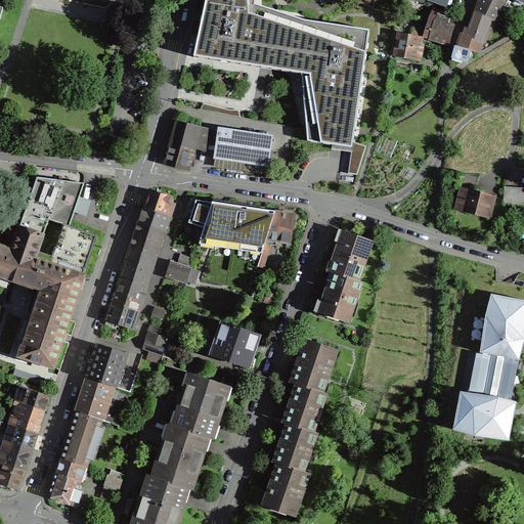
[(318,23),(305,20),(255,4),(255,0),(206,0),(205,5),(199,35),(193,57),(255,67),(302,74),(306,129),(307,141),(332,144),(352,147),(353,141),(354,131),(369,30),(333,25),(318,23)]
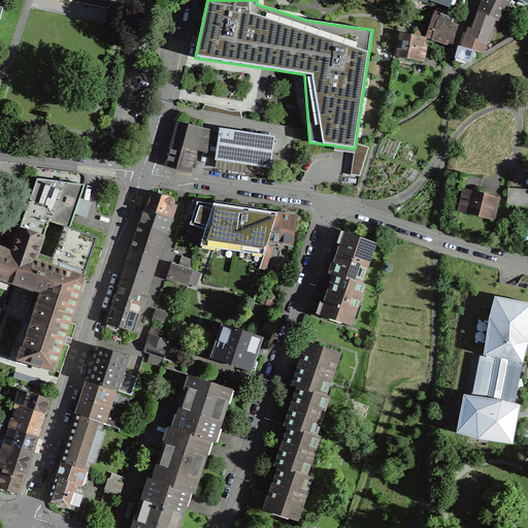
[(483,0),(483,2),(479,12),(493,19),(498,22),(507,0),(483,0)]
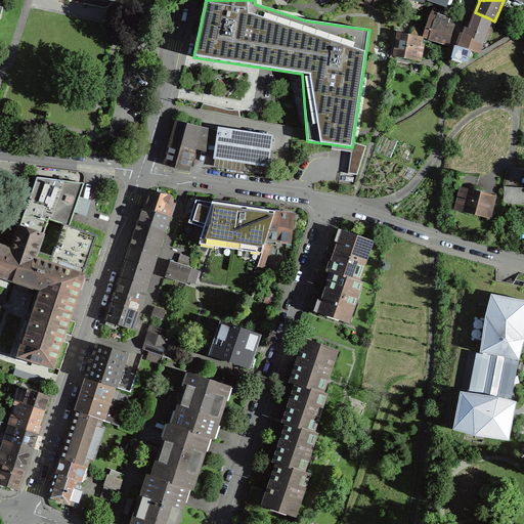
[(428,19),(423,37),(427,38),(430,39),(434,25),(439,11),(435,9),(432,10),(428,19)]
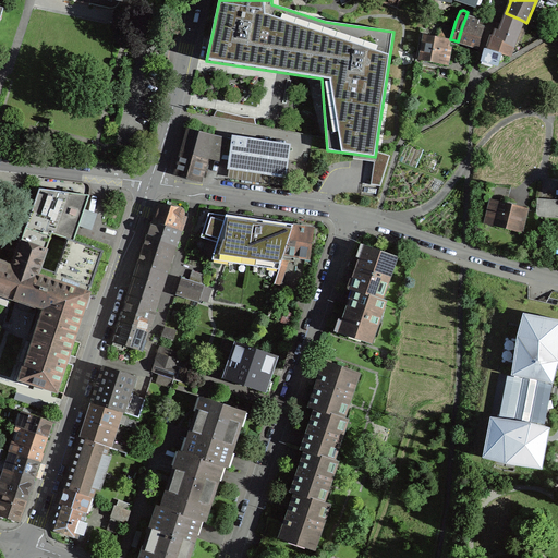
[(478,48),(483,29),(475,27),(481,14),(469,10),(468,12),(462,26),(458,41),(468,44),(478,48)]
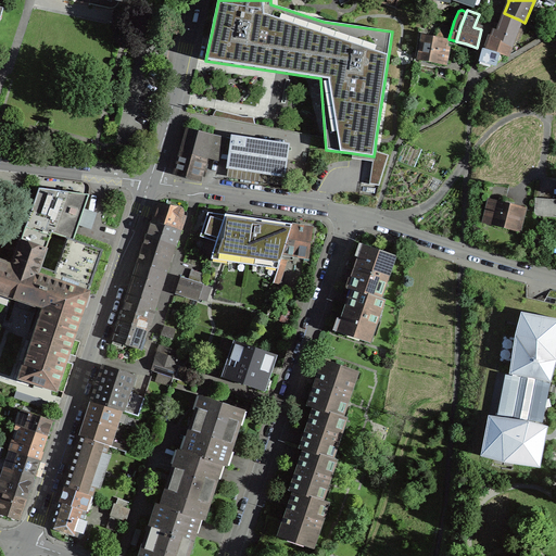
[(519,20),(504,13),(500,26),(495,38),(509,46),(519,20)]
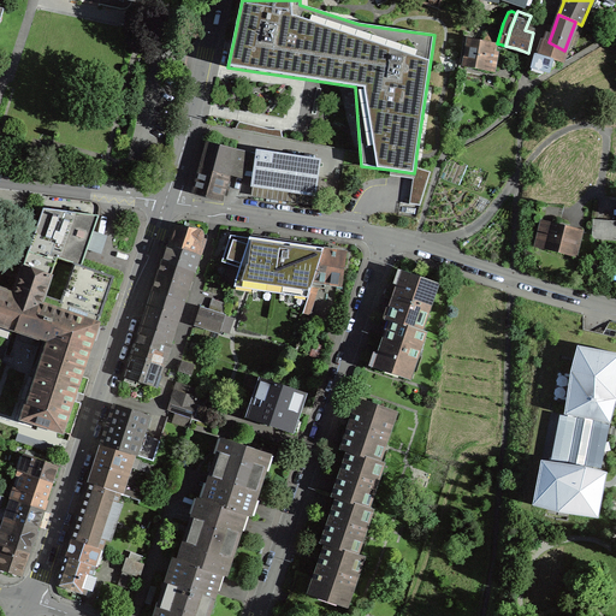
[(495,58),(497,45),(469,39),(465,66),(492,71),(493,65),(496,58),(495,58)]
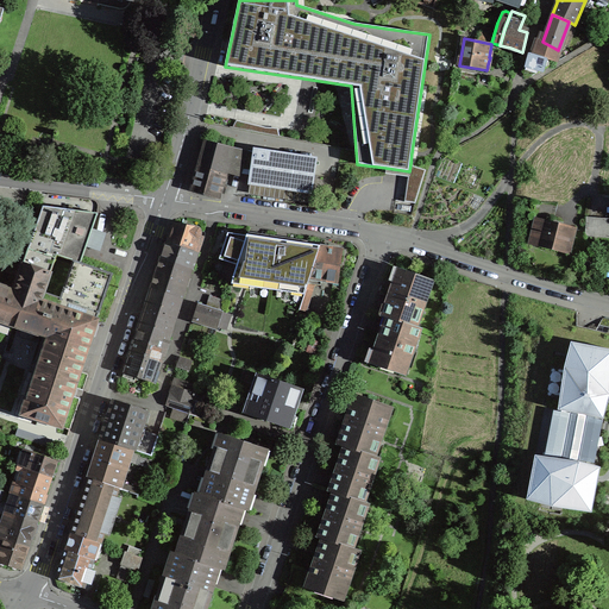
[(542,42),(539,39),(535,49),(533,55),(547,60),(554,61),(558,50),(542,42)]
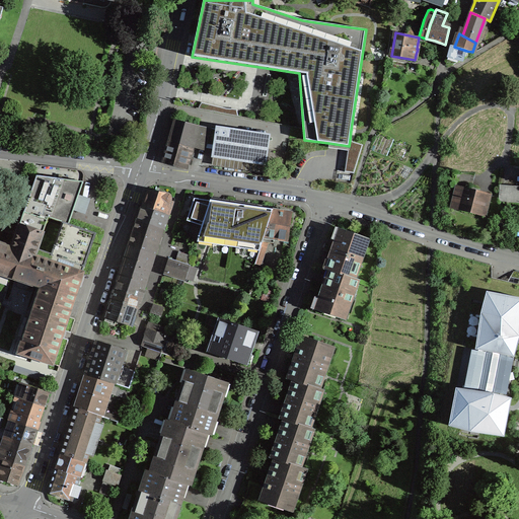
[(463,59),(464,58),(465,58),(466,57),(467,56),(468,54),(467,52),(466,51),(454,47),(451,46),(448,55),(446,62),(453,64),(463,59)]
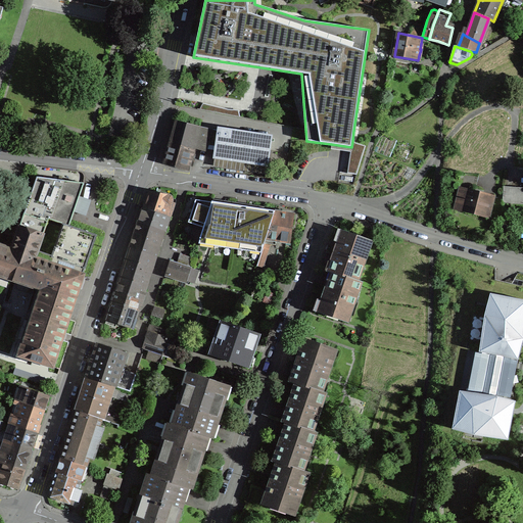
[(207,145),(211,129),(177,122),(169,149),(164,163),(185,170),(186,169),(189,170),(194,151),(191,150),(192,145),(206,149),(207,145)]
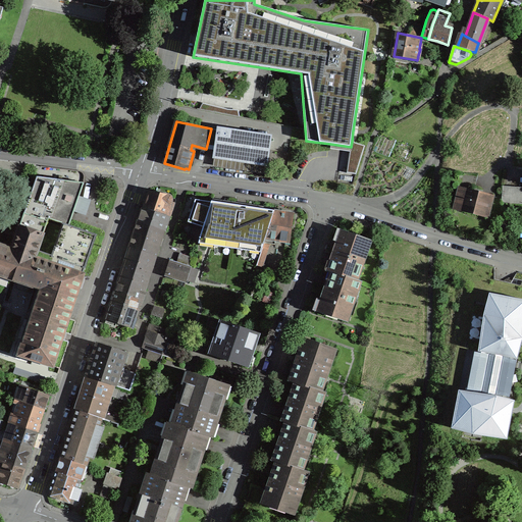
[(211,128),(207,145),(211,145),(213,146),(215,146),(214,156),(266,164),(270,137),(218,128),(218,129),(211,128)]
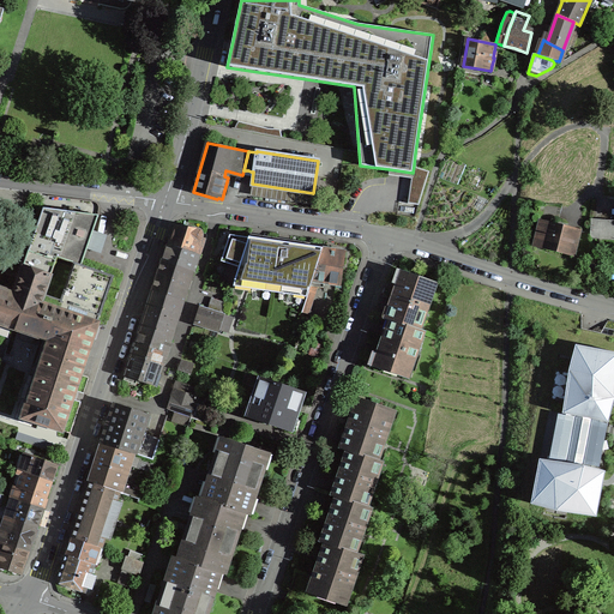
[(48,337),(22,416),(22,417),(62,431),(67,416),(94,337),(114,276),(82,265),(91,238),(98,215),(97,215),(43,208),(41,214),(13,293),(0,288),(0,323),(13,327),(14,325),(20,327),(18,335),(40,342),(42,335),(48,337)]
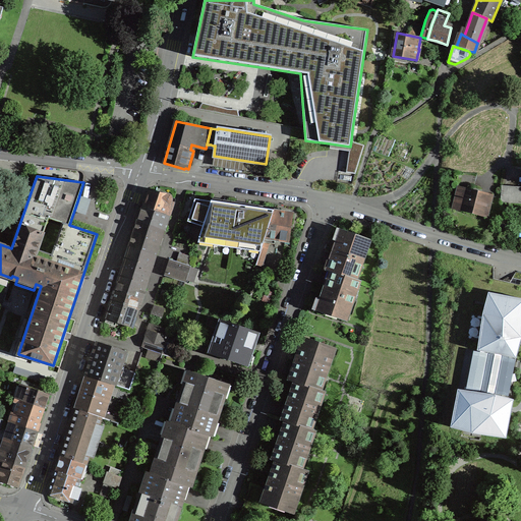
[(509,201),(520,201),(520,187),(503,186),(502,201),(509,201)]
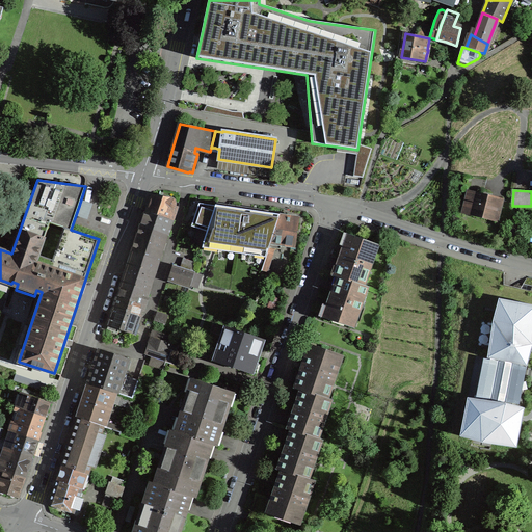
[(497,220),(502,198),(484,194),(475,192),(469,214),(497,220)]
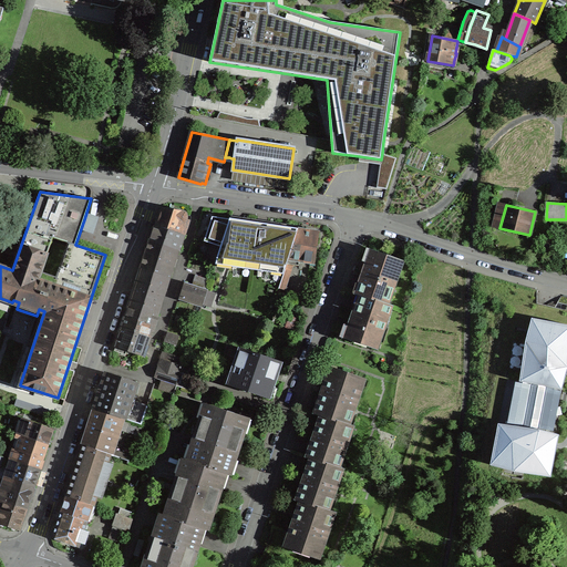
[(172,209),(161,208),(156,225),(179,233),(184,234),(185,232),(182,230),(185,219),(186,219),(186,218),(187,217),(186,216),(186,215),(186,214),(185,213),(184,212),(183,212),(172,209)]
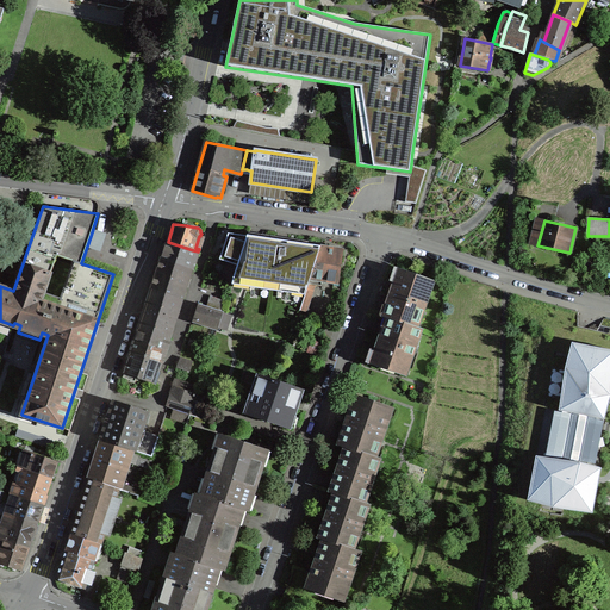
[(219,259),(228,262),(238,266),(248,236),(228,232),(224,246),(219,259)]
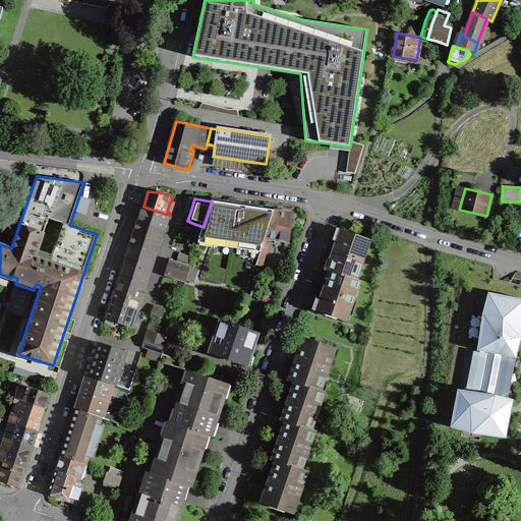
[(262,247),(265,238),(274,210),(218,201),(212,200),(212,201),(204,227),(199,237),(262,247)]
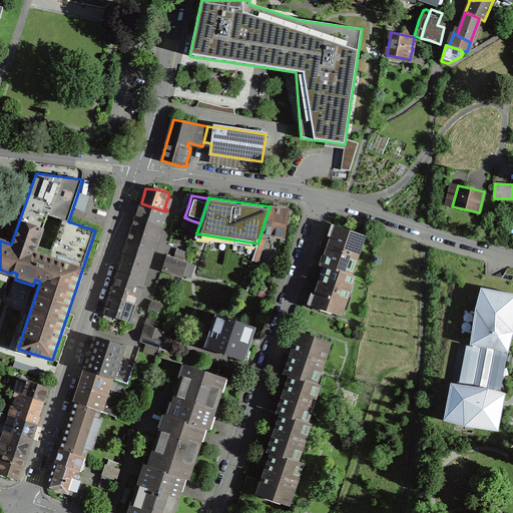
[(162,210),(141,203),(140,205),(136,217),(157,224),(162,210)]
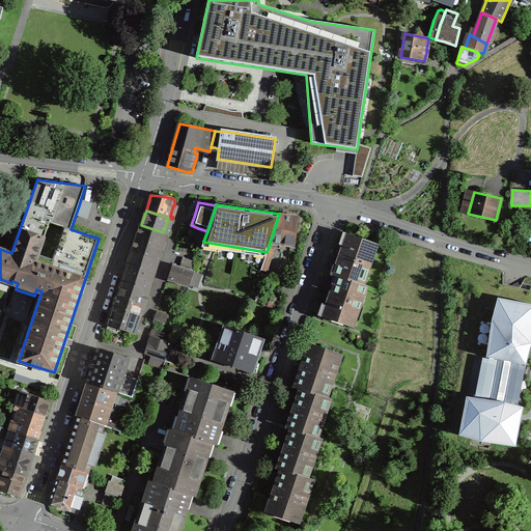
[(295,247),(299,217),(284,215),(279,214),(270,243),(295,247)]
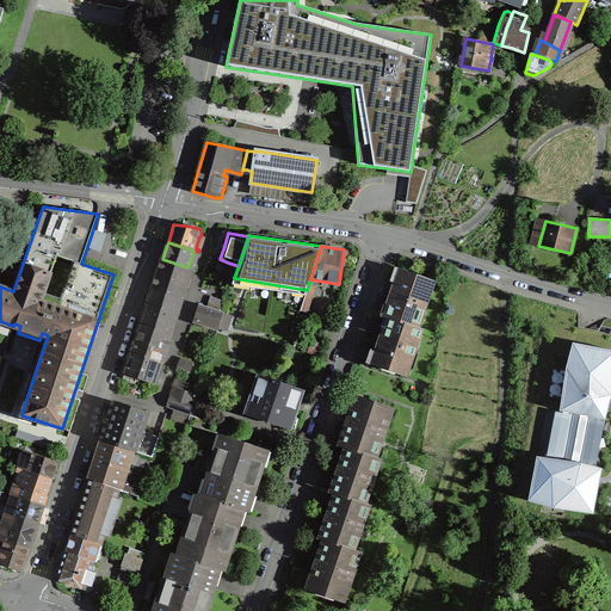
[(153,289),(178,297),(183,298),(184,295),(179,294),(187,267),(162,259),(158,275),(153,289)]
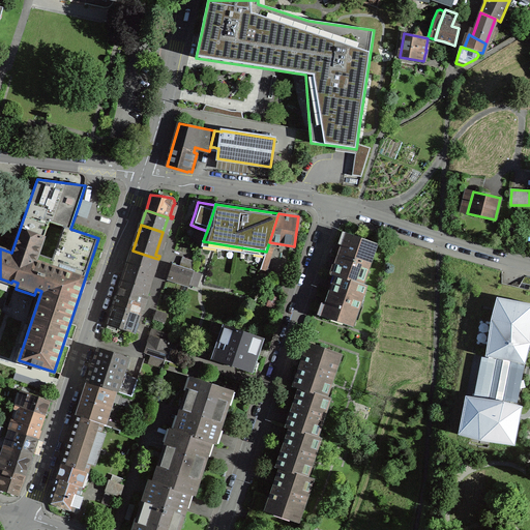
[(194,242),(202,245),(203,241),(207,231),(198,228),(194,242)]
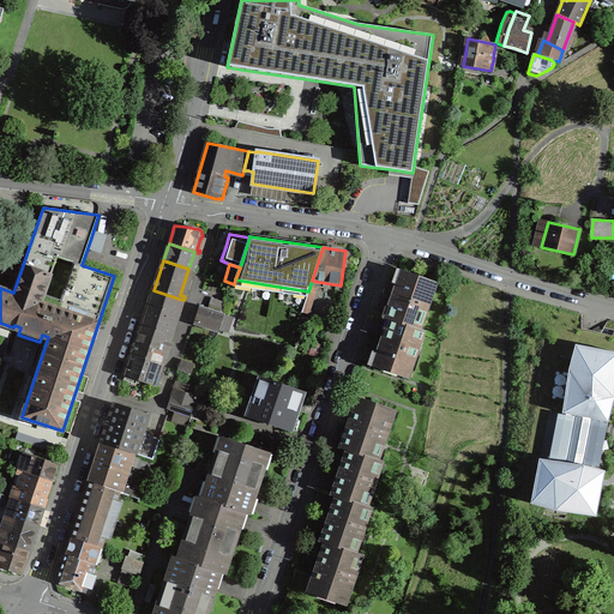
[(392,320),(421,331),(438,284),(404,272),(398,289),(389,319),(392,320)]
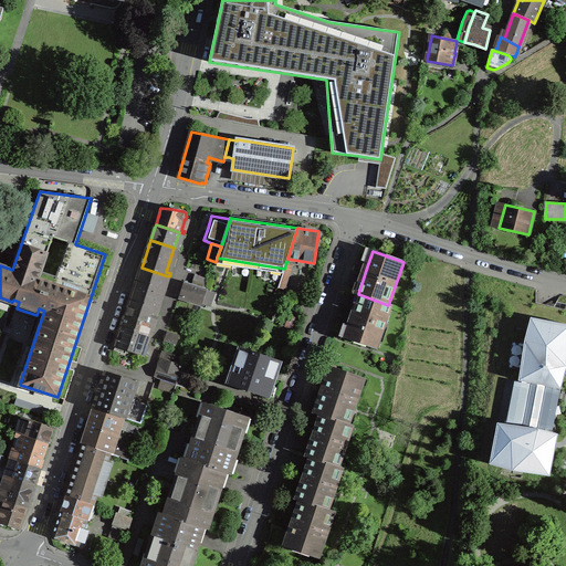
[(128,306),(152,314),(157,297),(160,299),(163,293),(159,292),(165,275),(142,268),(133,292),(128,306)]
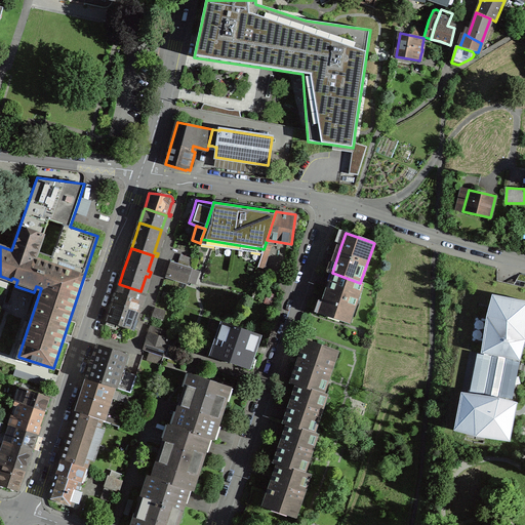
[(192,269),(173,263),(171,269),(168,276),(187,282),(188,281),(192,269)]
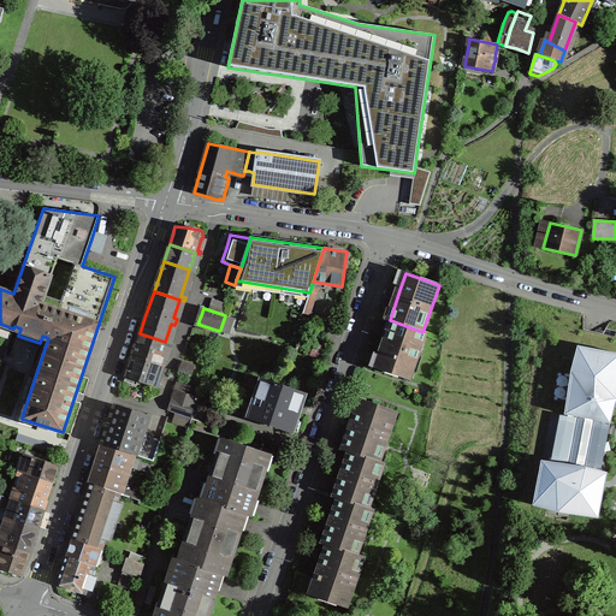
[(225,315),(220,330),(227,332),(232,319),(225,315)]
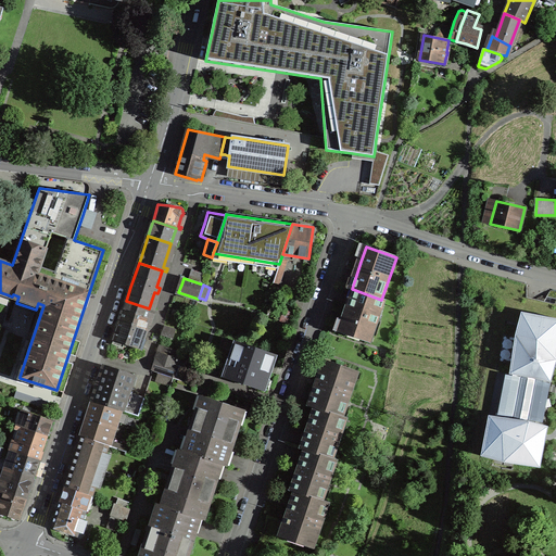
[(341,331),(371,342),(386,301),(381,300),(355,290),(346,317),(341,331)]
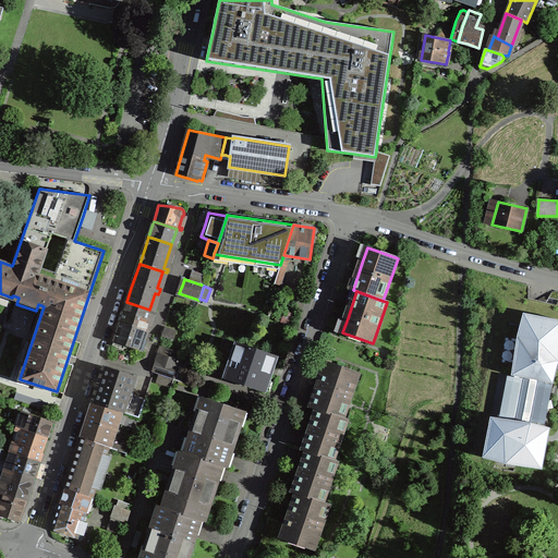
[(143,329),(146,320),(148,313),(155,315),(156,312),(154,311),(149,310),(126,302),(120,319),(120,322),(143,329)]
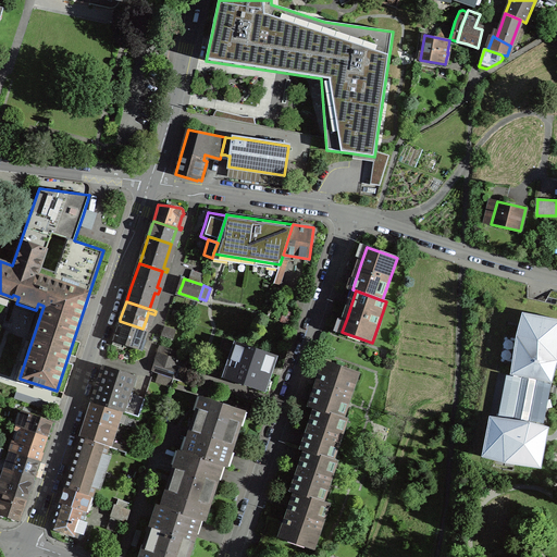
[(556,362),(556,319),(522,312),(516,335),(510,374),(514,375),(505,418),(536,423),(544,381),(552,382),(556,364),(556,362)]
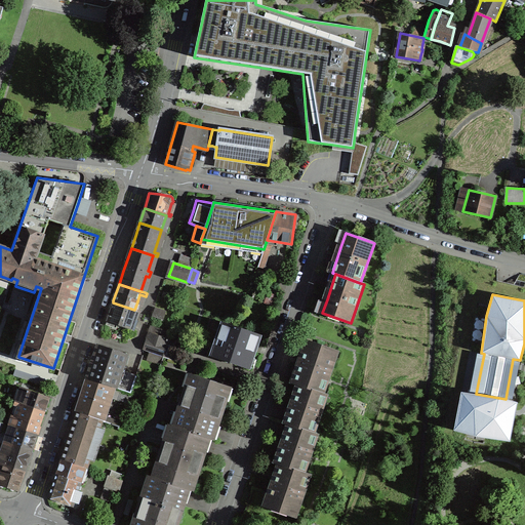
[(134,310),(113,303),(112,307),(107,321),(106,324),(115,327),(116,324),(134,329),(137,321),(135,320),(136,318),(132,317),(134,310)]
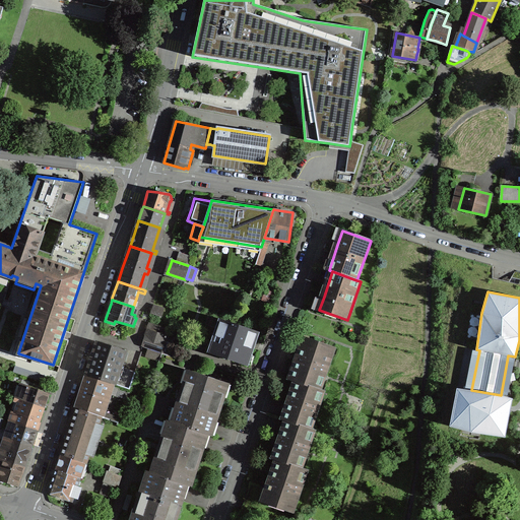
[(153,305),(151,313),(161,316),(165,308),(153,305)]
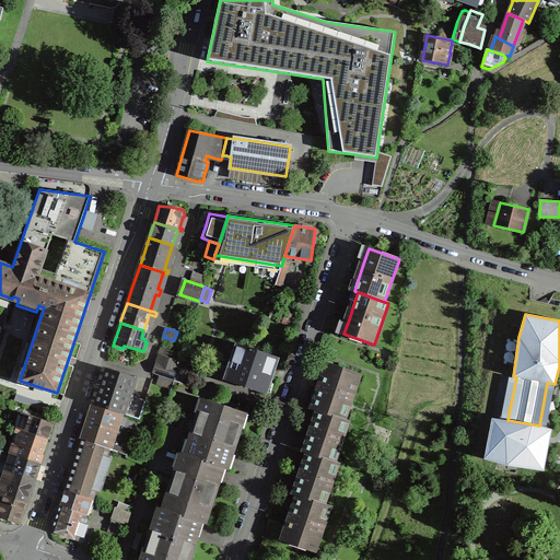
[(277,358),(237,343),(225,378),(265,393),(272,371),(277,358)]
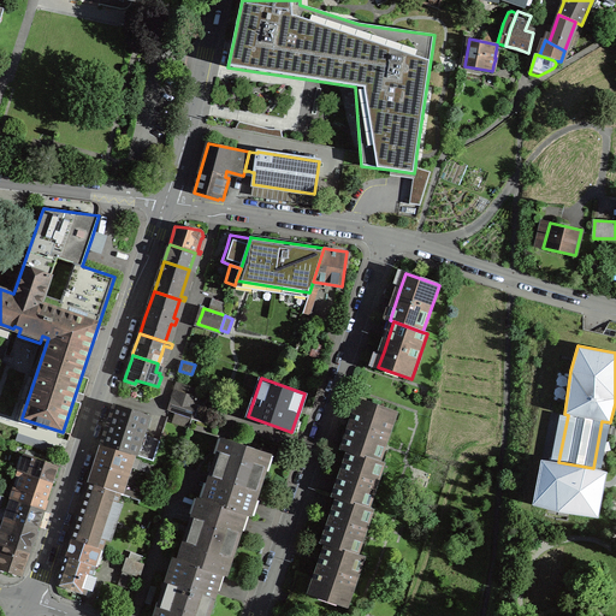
[(197,397),(199,390),(177,383),(169,410),(177,413),(191,418),(203,421),(209,402),(197,398),(197,397)]
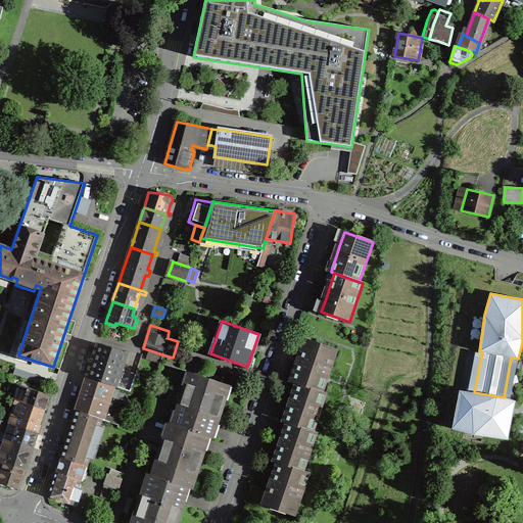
[(298,384),(323,391),(337,350),(307,339),(296,370),(292,382),(298,384)]
